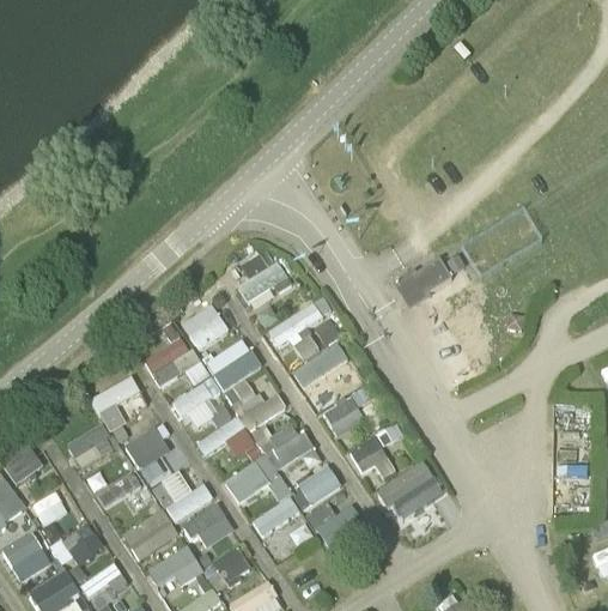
[(262,252),(242,262),(249,276),(269,265),(262,252)]
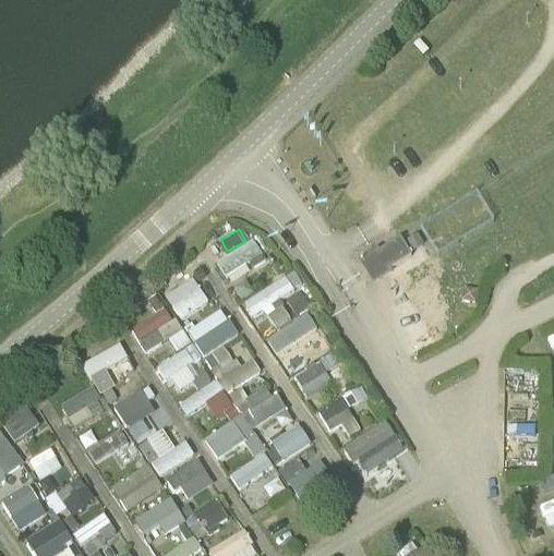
[(378,279),(416,255),(404,238),(366,261),(378,279)]
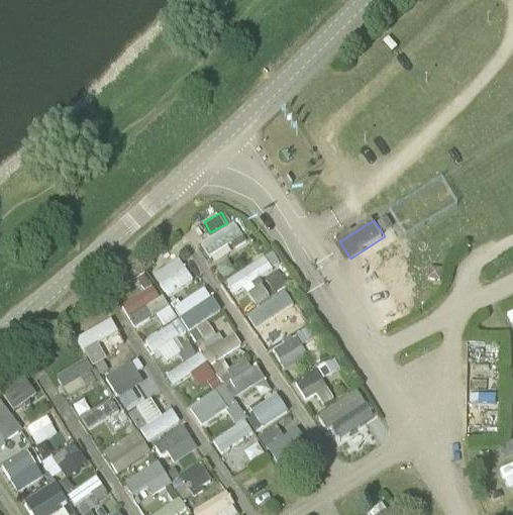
[(214,264),(233,253),(227,241),(242,233),(236,221),(201,240),(214,264)]
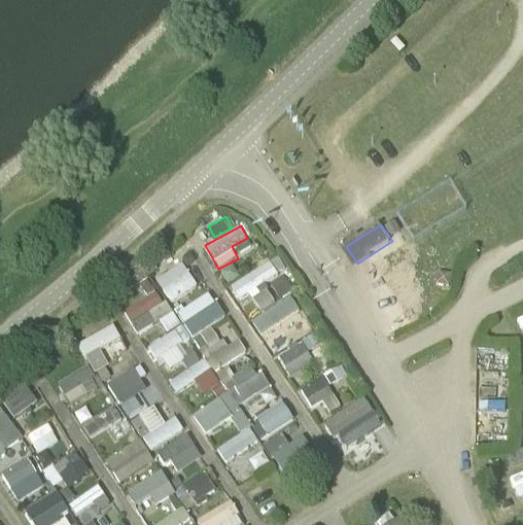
[(277,254),(232,283),(240,295),(285,268),(277,254)]
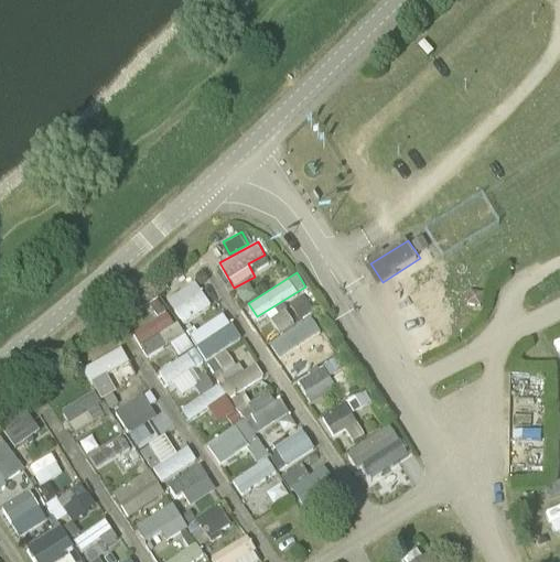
[(182,323),(211,304),(195,280),(167,298),(182,323)]
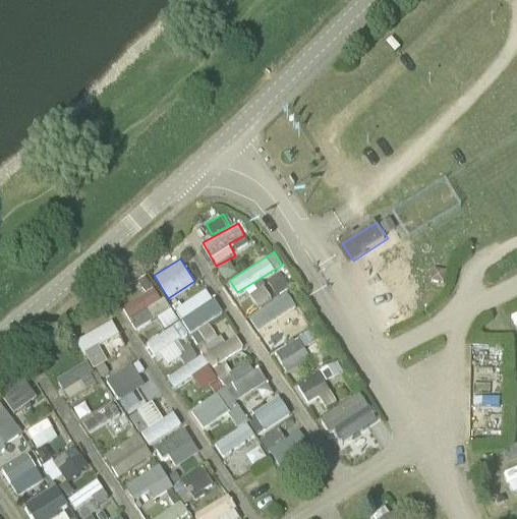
[(122,305),(154,286),(148,276),(116,295),(122,305)]
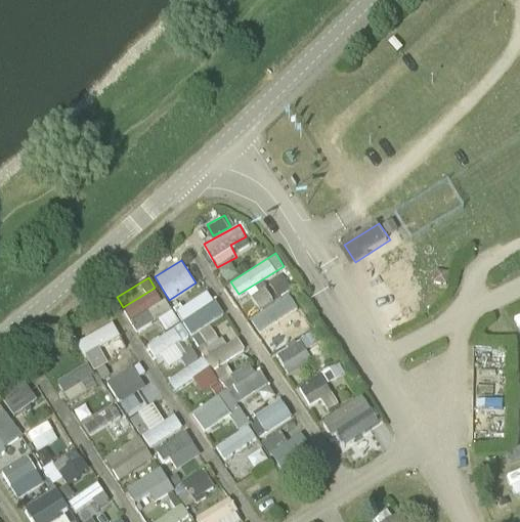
[(258,308),(272,298),(265,287),(250,297),(258,308)]
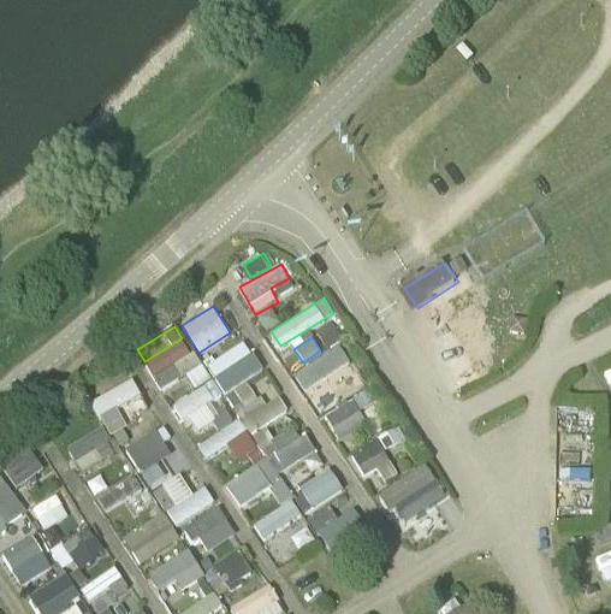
[(206,365),(213,377),(172,405),(183,421),(189,417),(199,430),(215,418),(207,405),(262,369),(242,340),(206,365)]
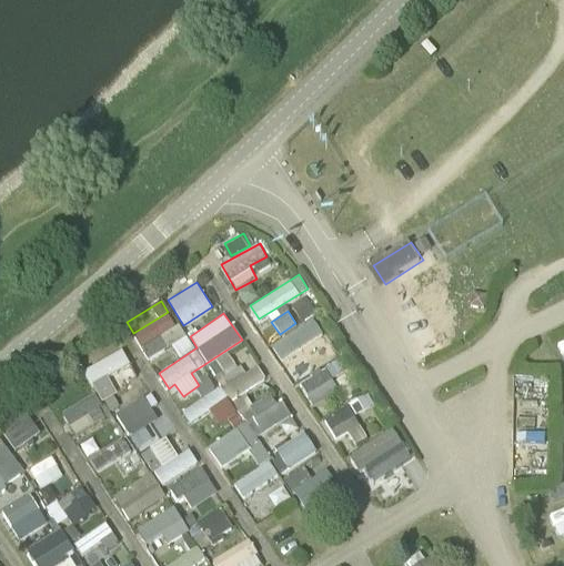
[(145,359),(184,340),(171,314),(133,333),(145,359)]
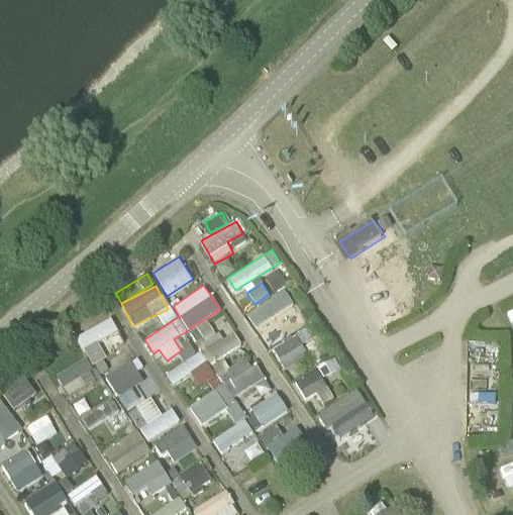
[(249,314),(263,332),(288,314),(275,296),(249,314)]
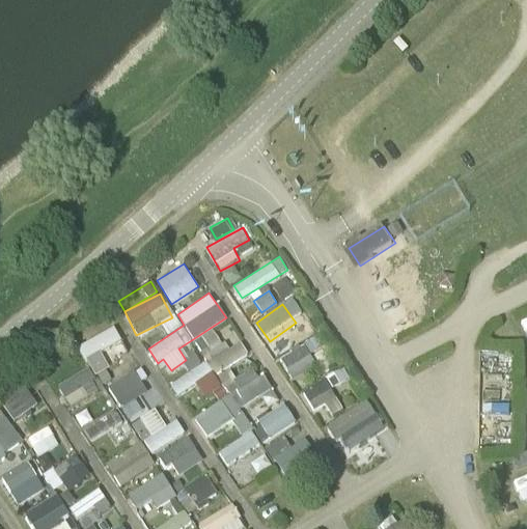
[(115,325),(78,345),(93,374),(111,364),(103,349),(115,342),(122,355),(130,351),(115,325)]
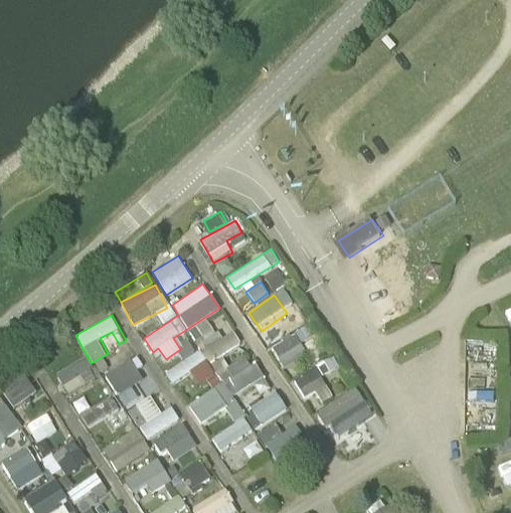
[(234,332),(207,348),(213,359),(240,343),(234,332)]
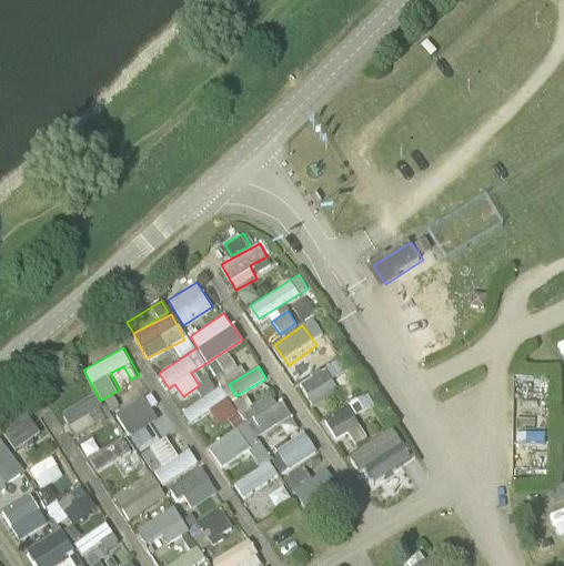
[(311,403),(340,390),(329,367),(301,380),(311,403)]
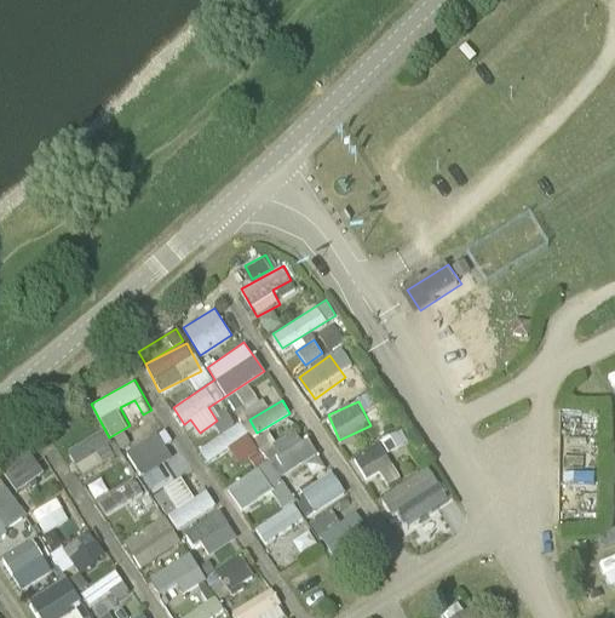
[(207,461),(248,435),(240,422),(199,447),(207,461)]
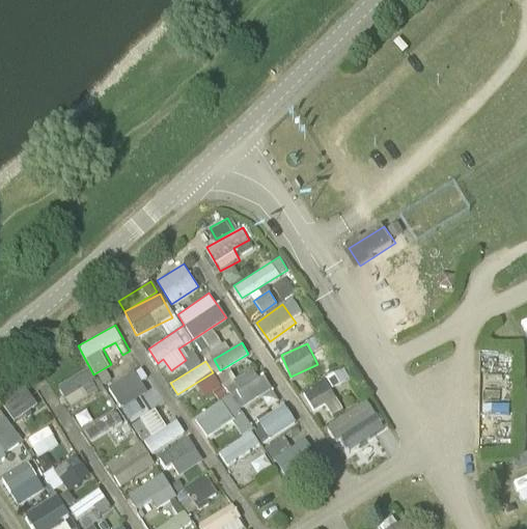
[(58,385),(70,406),(100,389),(87,367),(58,385)]
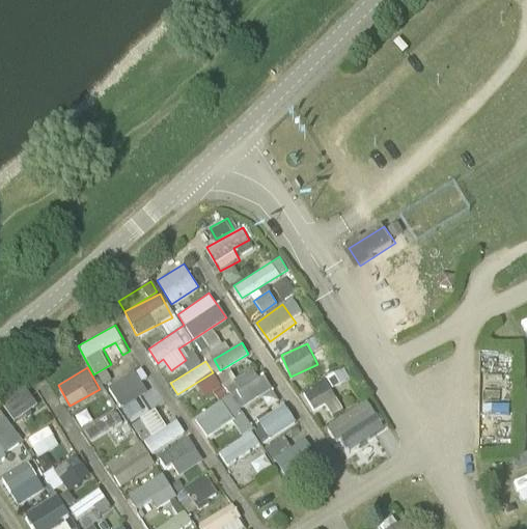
[(255,367),(227,385),(241,407),(269,390),(255,367)]
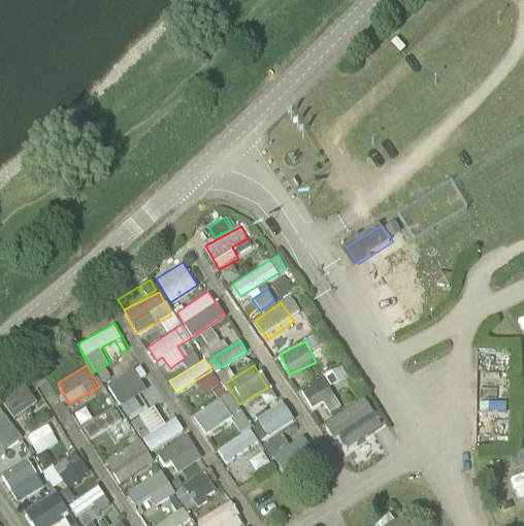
[(340,365),(326,371),(331,384),(346,376),(340,365)]
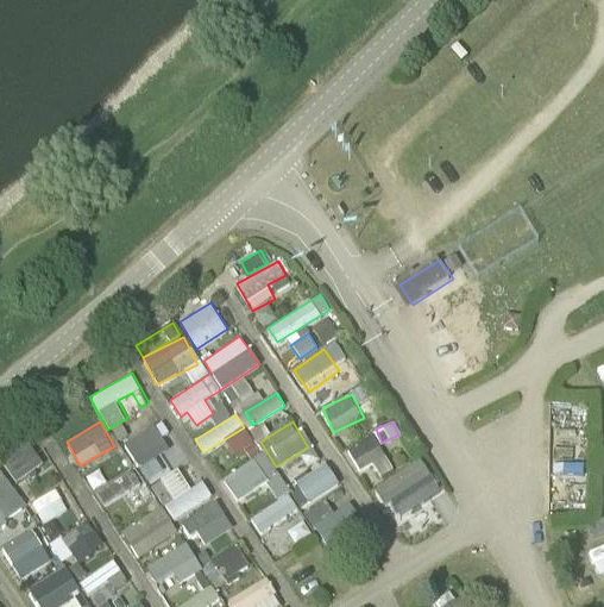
[(123,442),(136,465),(168,448),(153,424),(123,442)]
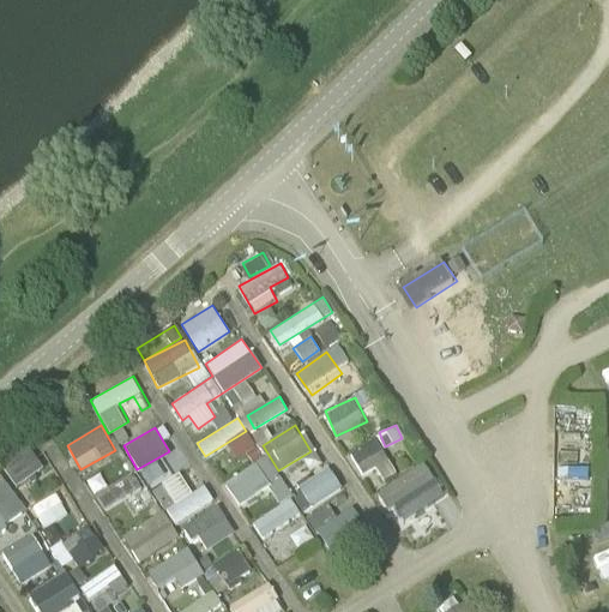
[(266,427),(252,435),(259,448),(272,442),(266,427)]
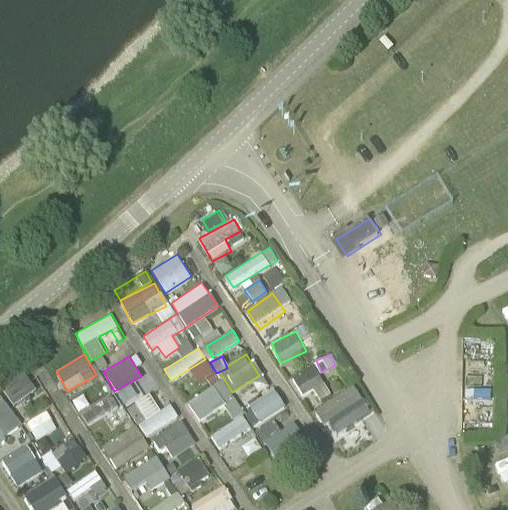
[(315,364),(291,376),(300,394),(313,387),(318,396),(329,390),(315,364)]
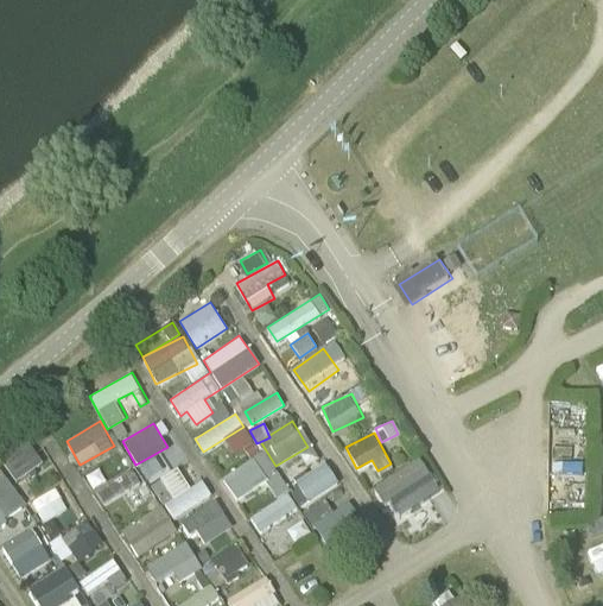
[(29,441),(0,460),(14,481),(43,462),(29,441)]
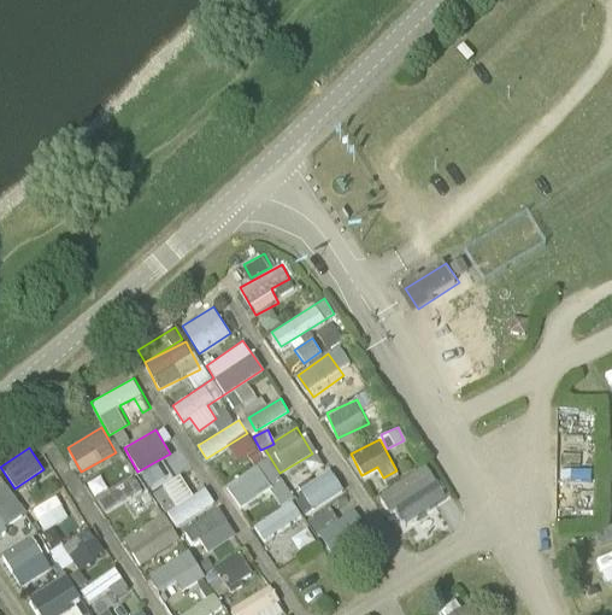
[(156,463),(141,473),(148,486),(163,476),(156,463)]
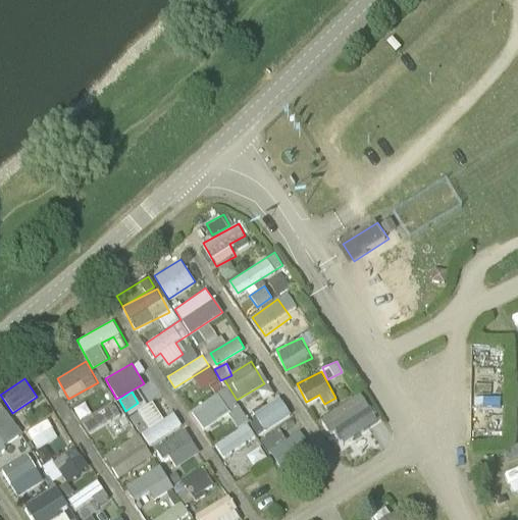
[(195,410),(207,427),(229,411),(217,394),(195,410)]
